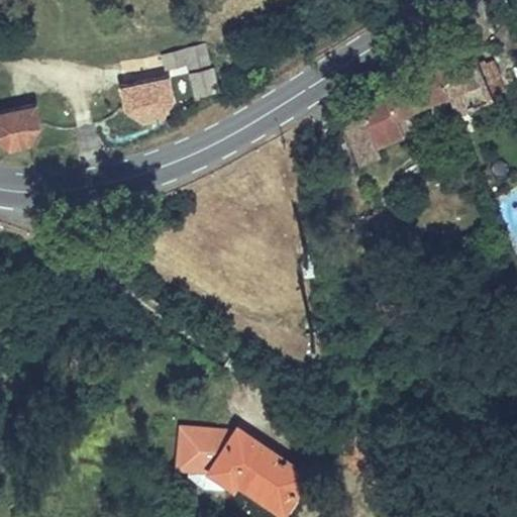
[(187,66),(193,96),(217,91),(208,43),(165,53),(167,65),(115,76),(122,110),(140,122),(166,116),(174,97),(169,70),(187,66)]
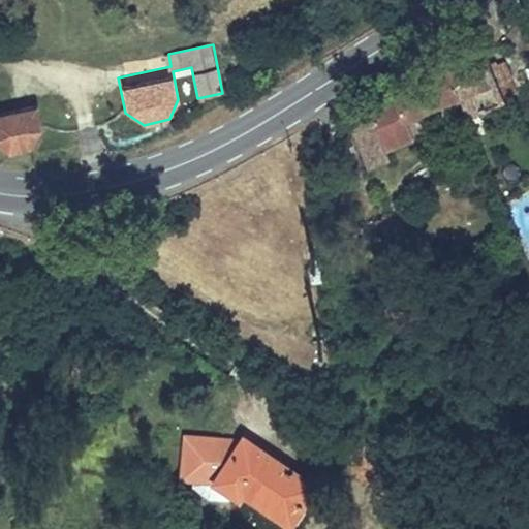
[(391,96),(350,130),(375,120),(386,147),(407,138),(400,121),(462,94),(469,111),(497,99),(491,85),(505,79),(498,63),(487,68),(481,57),(391,96)]
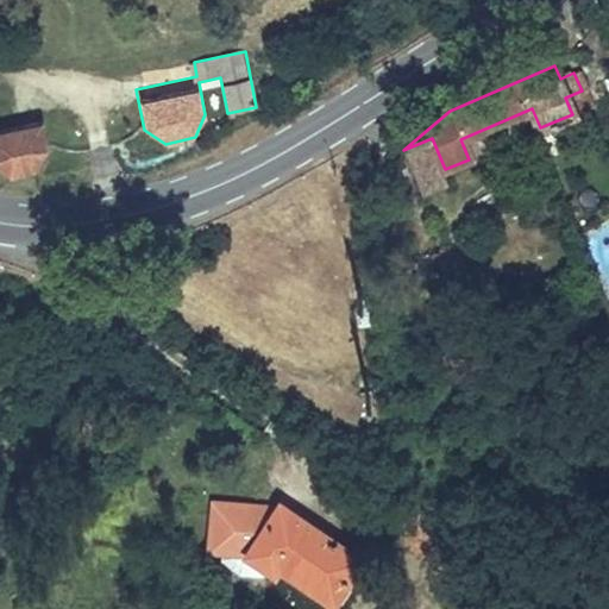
[(45,150),(41,123),(0,131),(0,169),(8,173),(35,167),(45,150)]
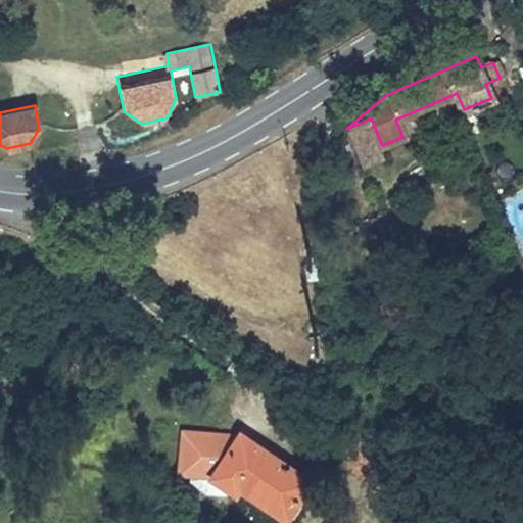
[(371,119),(346,129),(364,171),(387,161),(382,145),(371,119)]
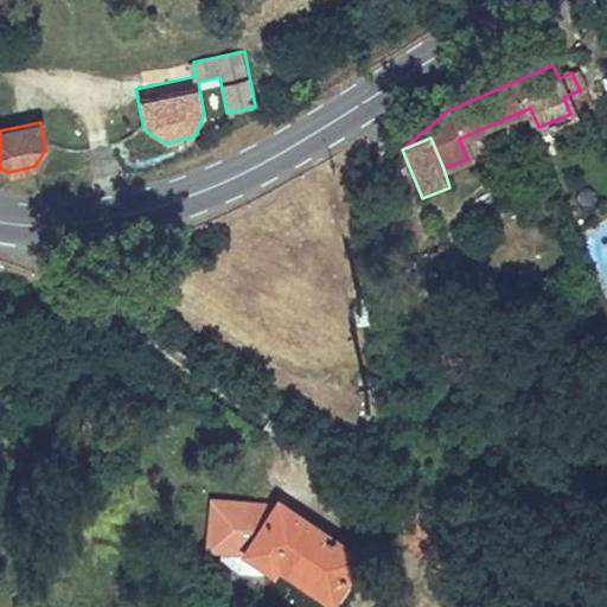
[(606,261),(606,228),(593,237),(606,261)]
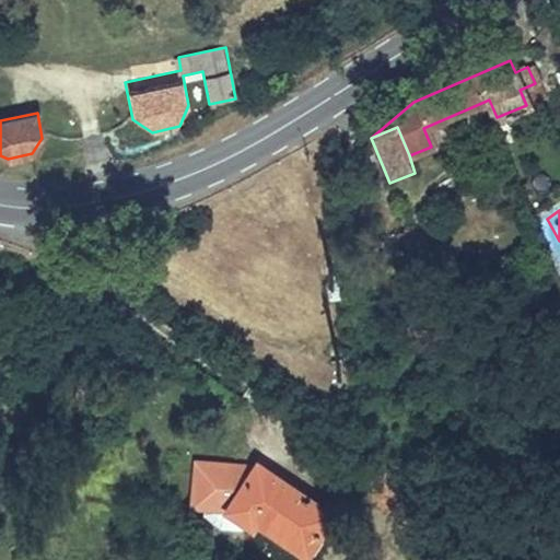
[(301,559),(304,559),(333,521),(253,463),(251,466),(193,458),(186,501),(198,502),(221,505),(241,520),(251,527),(254,527),(301,559)]
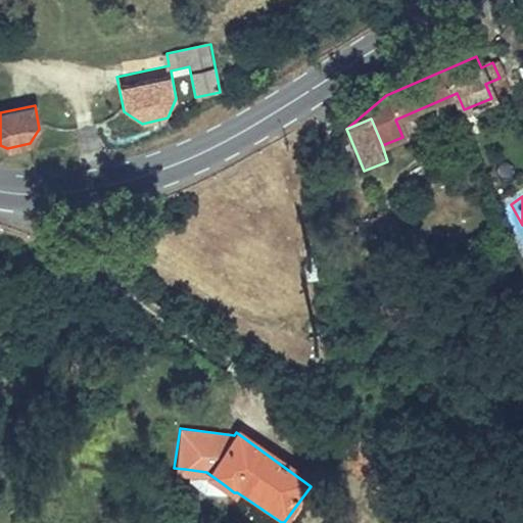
[(206,472),(185,469),(184,477),(199,490),(220,492),(225,485),(206,472)]
